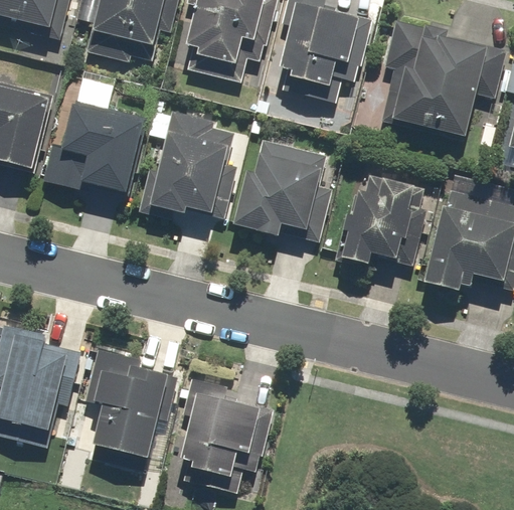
[(0,0),(0,17),(49,28),(55,0),(0,0)]
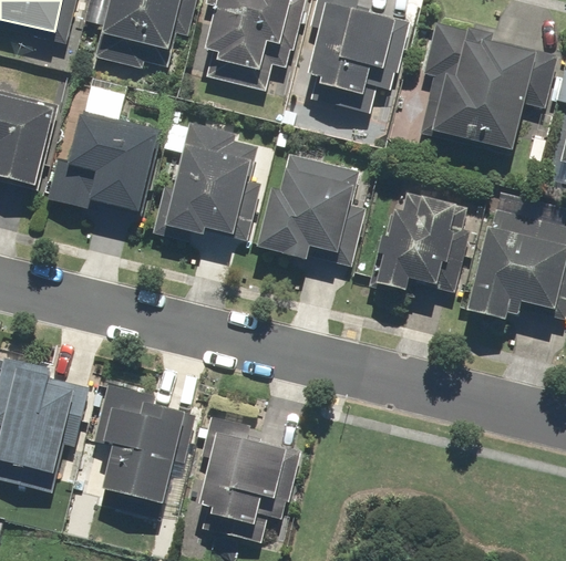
[(105,0),(94,58),(166,72),(179,0),(105,0)]
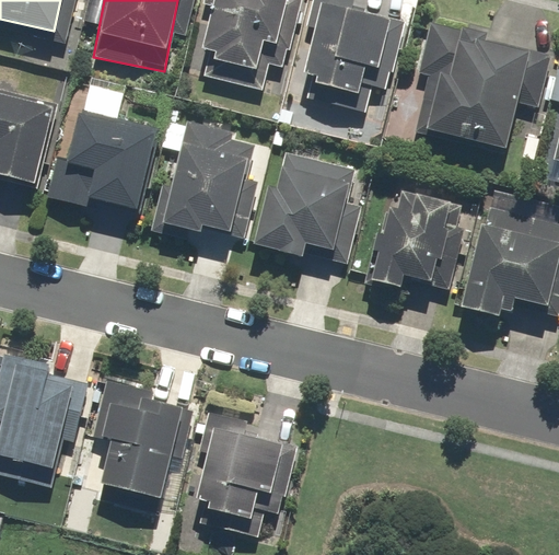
[(210,0),(199,50),(208,53),(202,76),(266,91),(287,0),(210,0)]
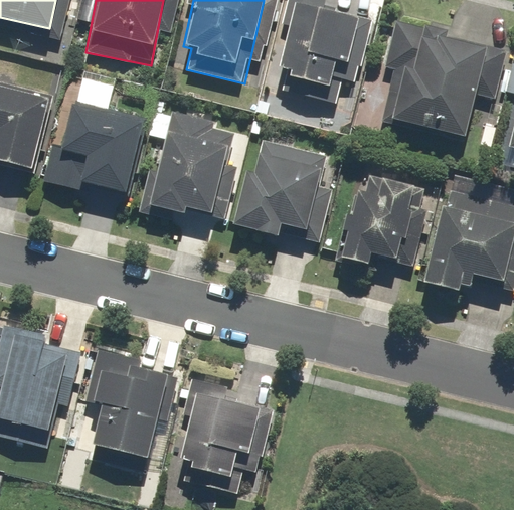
[(276,74),(284,76),(282,89),(305,94),(308,81),(328,87),(333,63),(349,66),(359,19),(320,11),(323,0),(286,0),(281,23),(287,24),(276,74)]
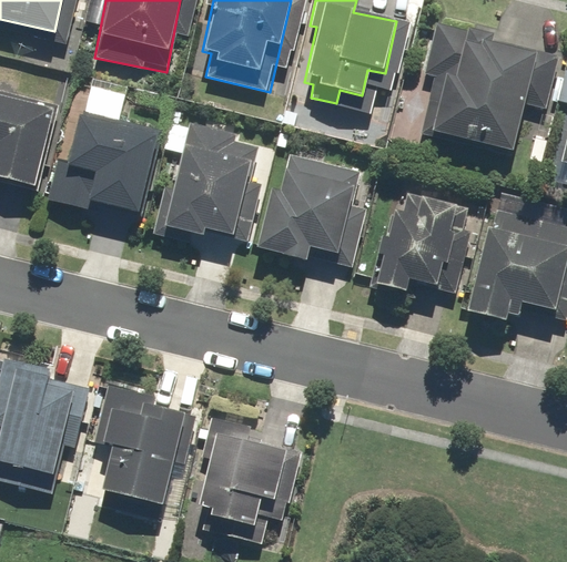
[(566,63),(556,61),(557,54),(487,38),(488,32),(437,20),(425,71),(434,73),(419,135),(509,156),(525,94),(547,99),(548,94),(566,99),(566,63)]
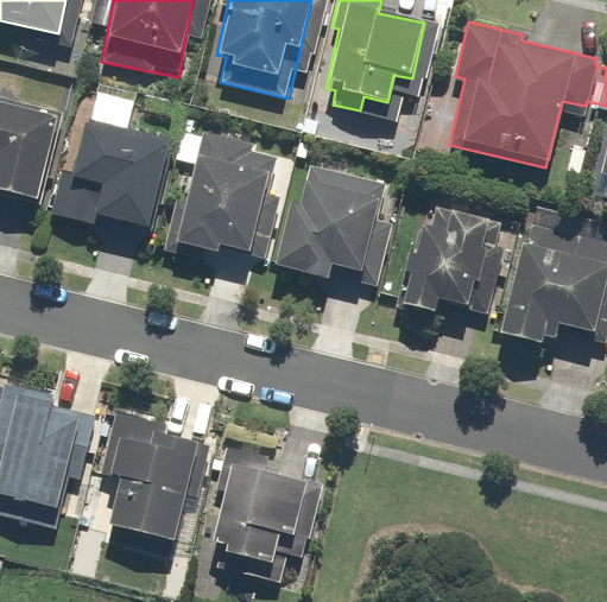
[(97,92),(90,119),(86,118),(71,173),(63,171),(51,216),(107,232),(109,222),(147,232),(171,140),(127,128),(133,101),(97,92)]
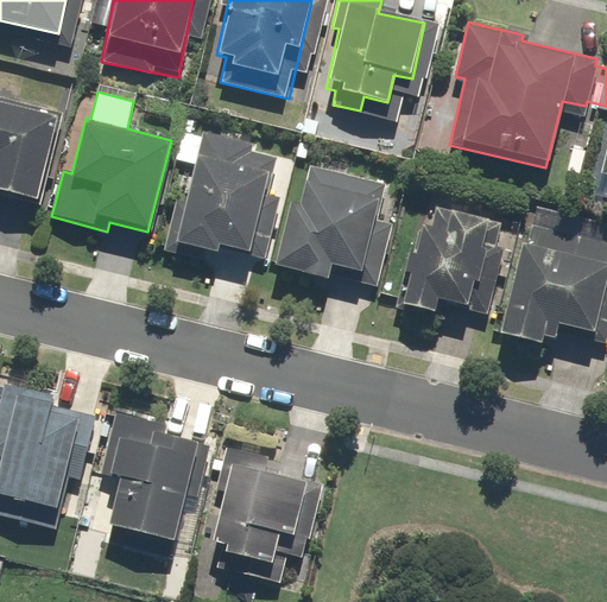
[(64,112),(0,95),(0,189),(43,201),(64,112)]
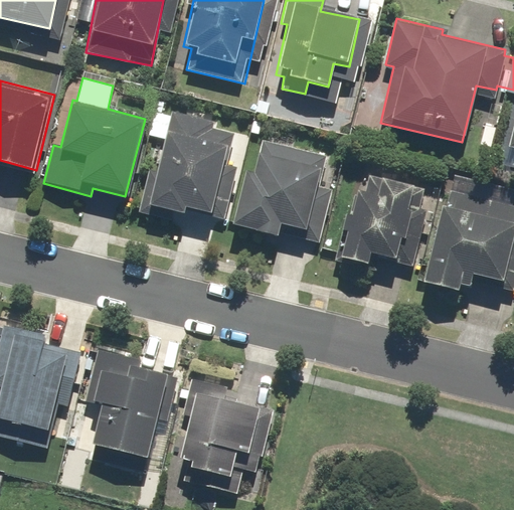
[(216,122),(171,112),(158,173),(147,170),(138,211),(181,221),(184,210),(211,217),(226,153),(230,154),(234,132),(214,128),(216,122)]
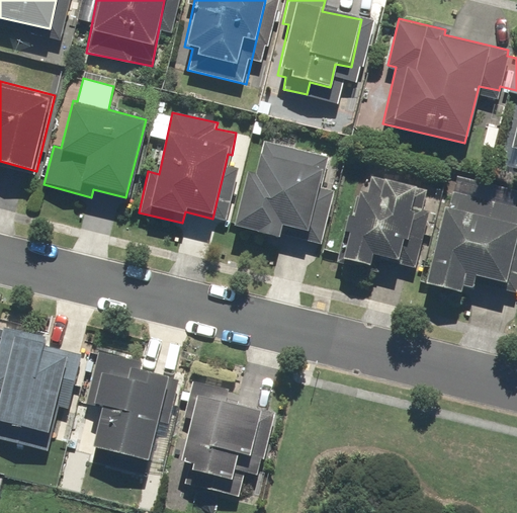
[(257,173),(246,171),(236,227),(257,231),(255,236),(278,241),(281,228),(310,233),(321,176),(326,177),(330,153),(263,141),(257,173)]
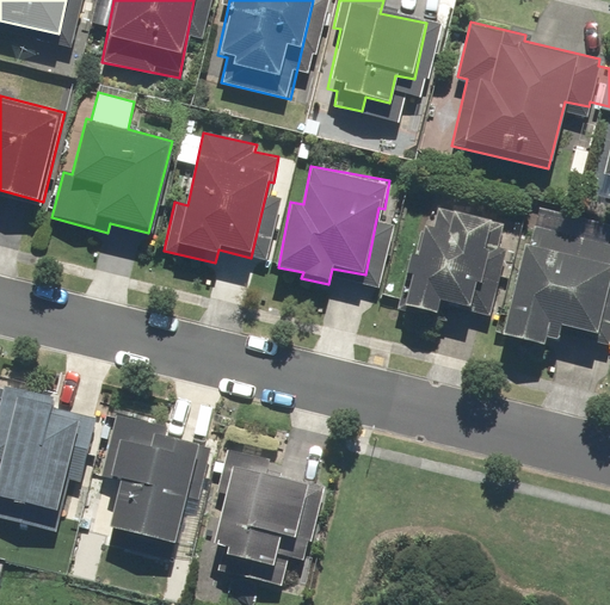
[(491,222),(438,209),(433,232),(421,229),(414,257),(411,255),(398,307),(437,316),(441,302),(468,308),(473,288),(480,289),(490,248),(485,247),(491,222)]
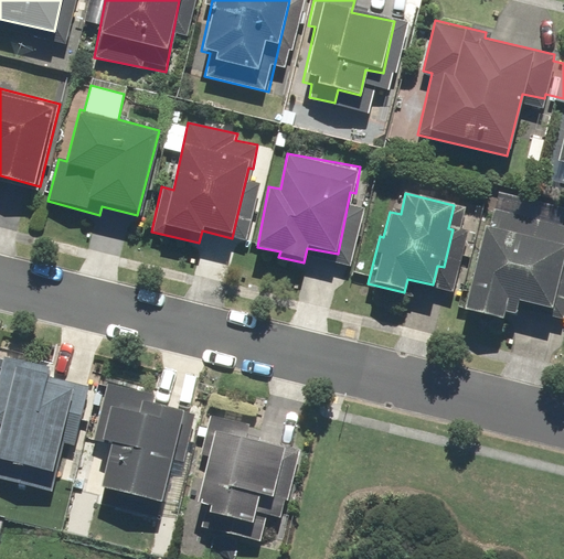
[(563,224),(495,206),(488,204),(458,314),(511,329),(519,302),(550,311),(563,258),(563,224)]
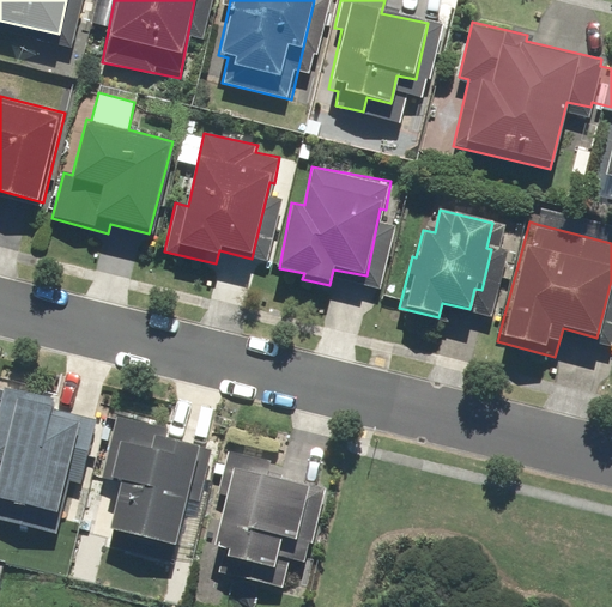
[(98,416),(49,404),(52,396),(4,386),(0,401),(0,456),(2,457),(0,466),(0,521),(55,534),(76,447),(91,450),(98,416)]
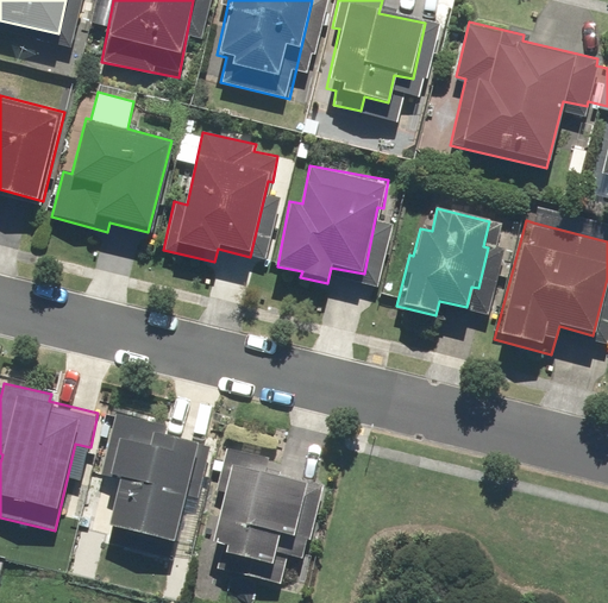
[(167,426),(118,415),(112,414),(99,473),(118,478),(104,541),(176,558),(200,448),(163,440),(167,426)]
